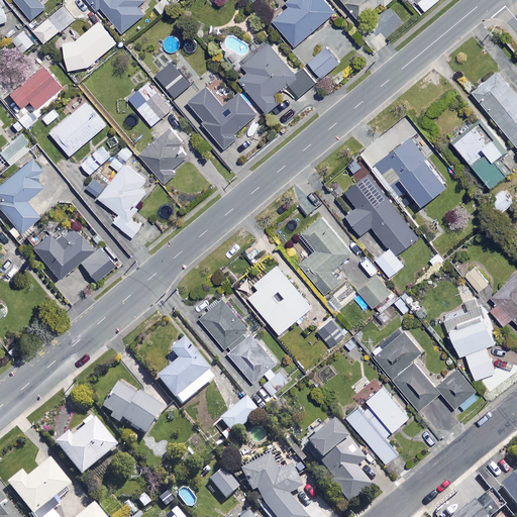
[(14,0),(31,20),(46,8),(39,0),(14,0)]
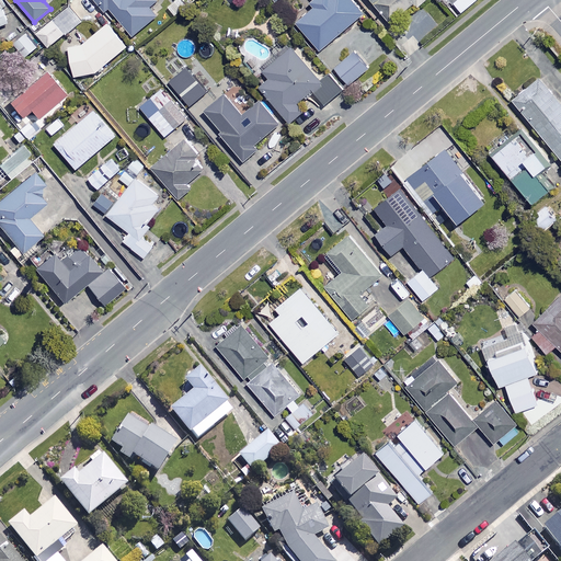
[(95,0),(104,11),(109,8),(132,35),(157,15),(149,7),(157,0),(95,0)]
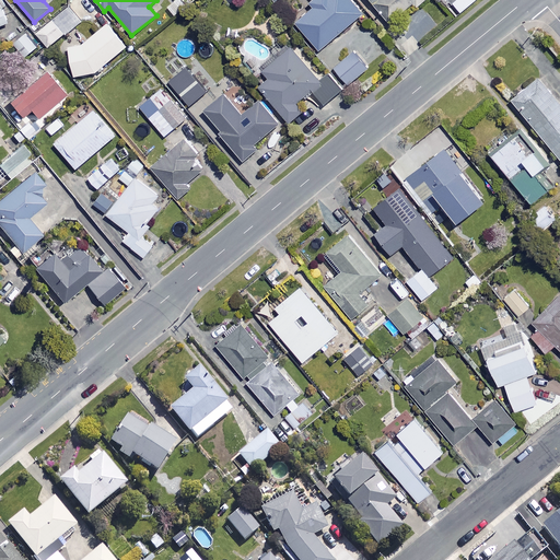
[(186,7),(181,0),(175,0),(165,9),(172,18),(186,7)]
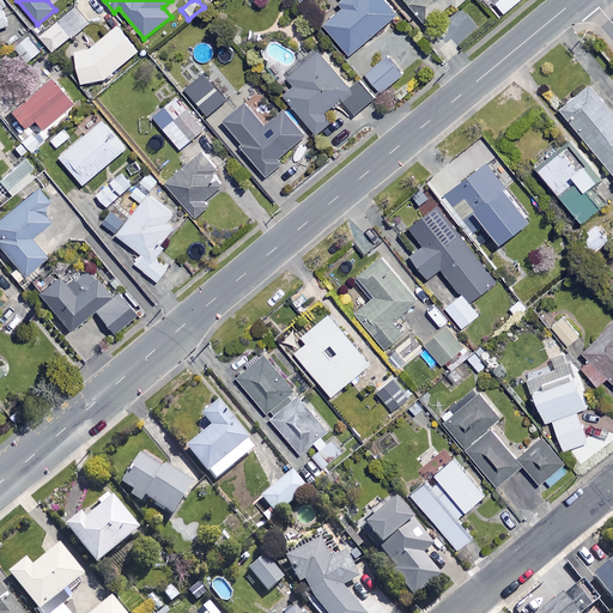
[(395,13),(383,0),(345,0),(321,22),(349,54),(395,13)]
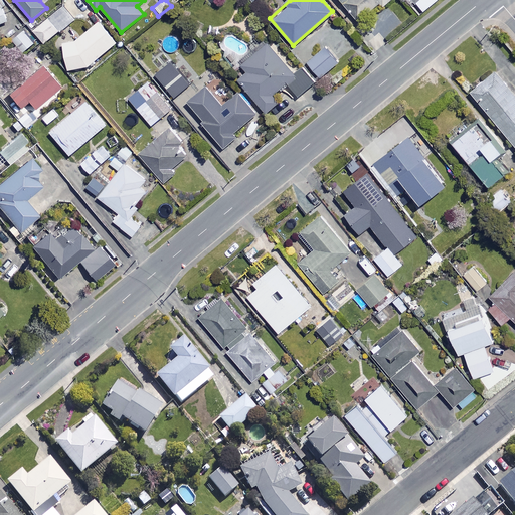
[(388,0),(340,0),(357,20),(380,1),(382,5),(388,0)]
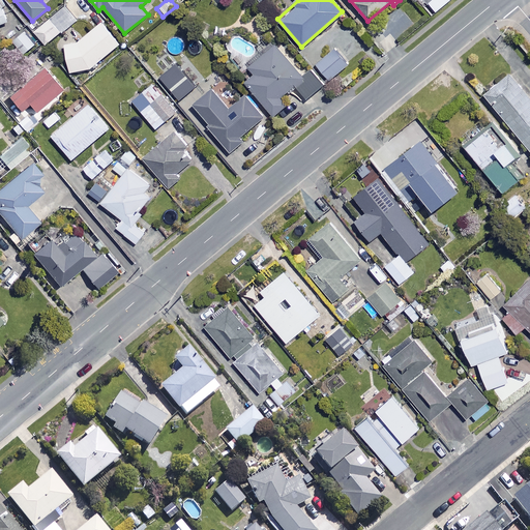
[(446,0),(429,0),(427,2),(434,11),(446,0)]
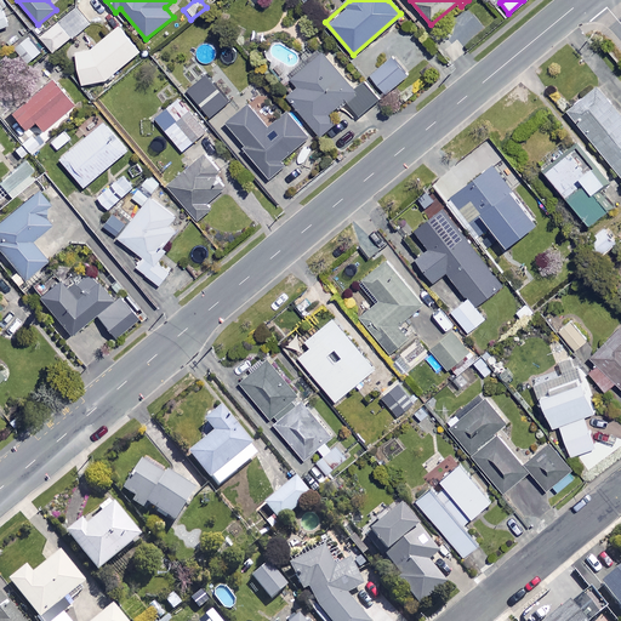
[(72,38),(60,22),(41,36),(53,52),(72,38)]
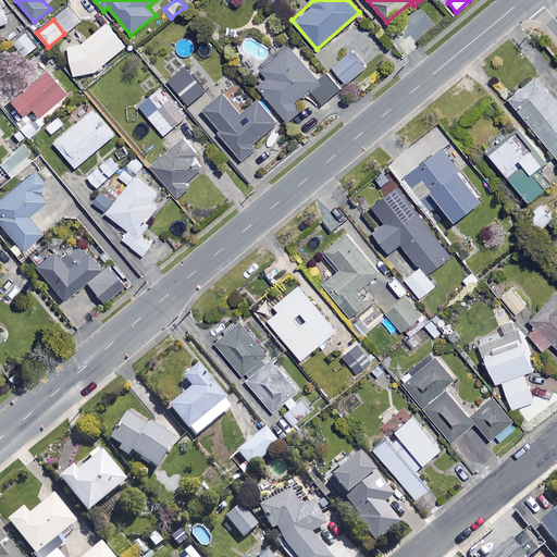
[(83,42),(66,45),(73,74),(103,67),(102,64),(126,45),(108,22),(83,42)]
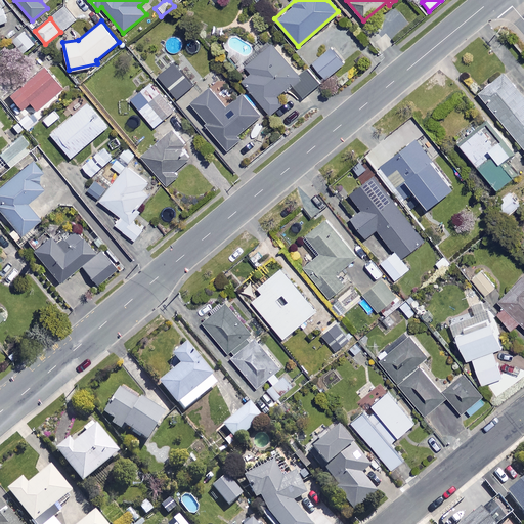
[(35,43),(25,31),(13,41),(24,53),(35,43)]
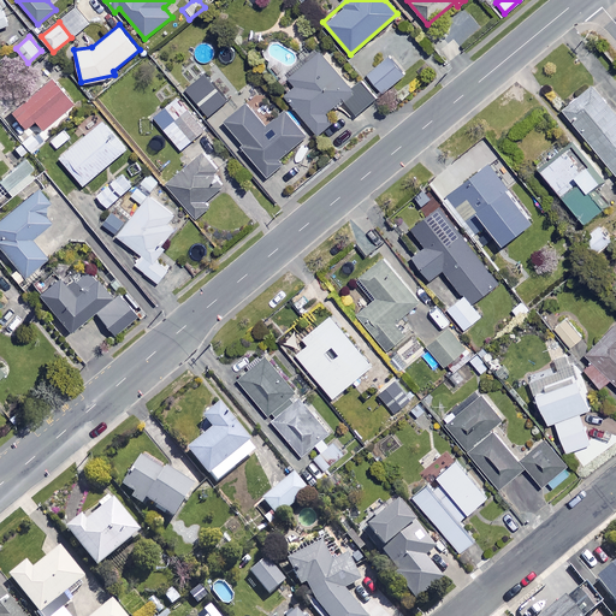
[(353,90),(319,49),(288,76),(295,86),(284,94),(317,134),(332,122),(324,113),(353,90)]
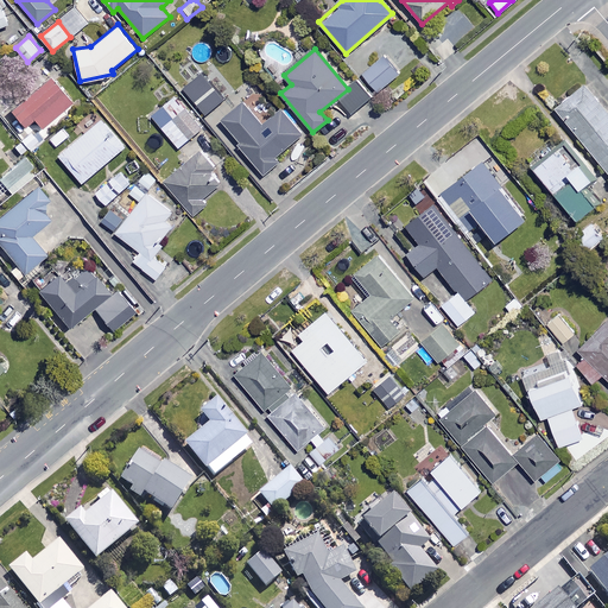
[(399,74),(384,56),(363,74),(378,92),(399,74)]
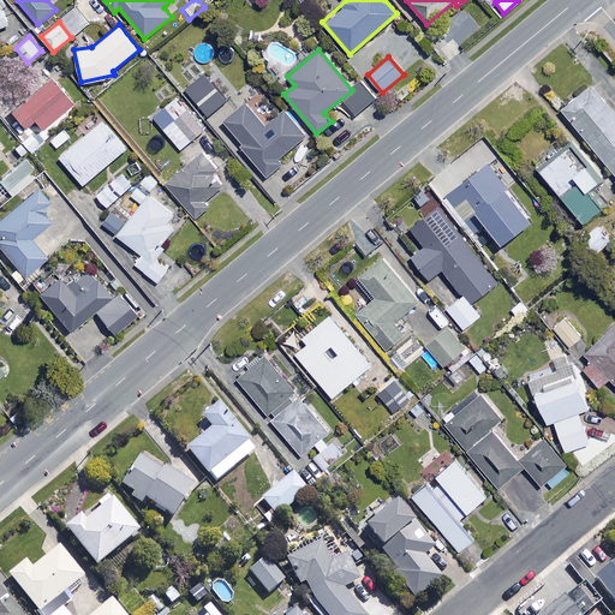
[(227,101),(206,73),(186,89),(208,115),(227,101)]
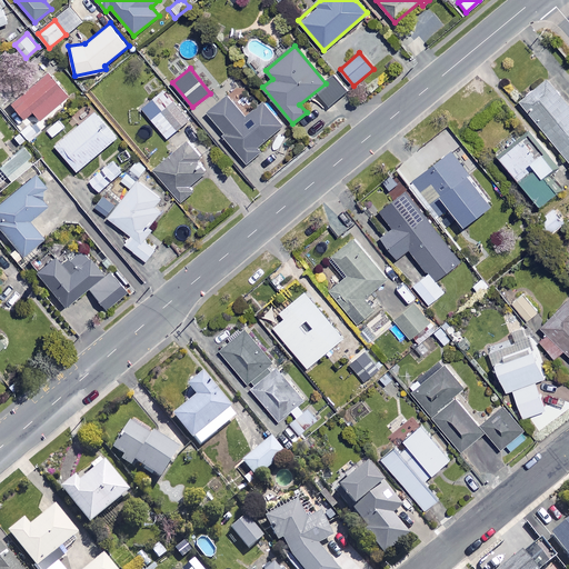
[(65,96),(45,72),(9,105),(21,118),(30,110),(38,119),(65,96)]
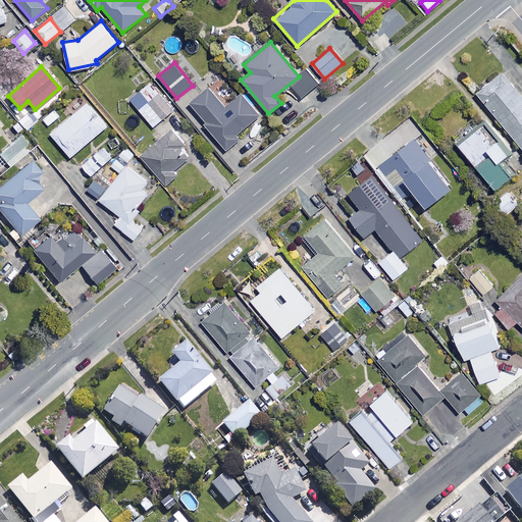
[(318,84),(307,71),(292,85),(302,97),(318,84)]
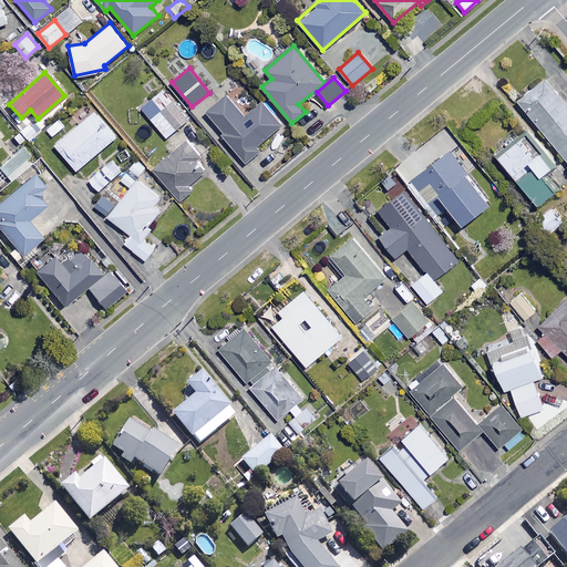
[(566,104),(545,78),(517,100),(566,162),(566,104)]
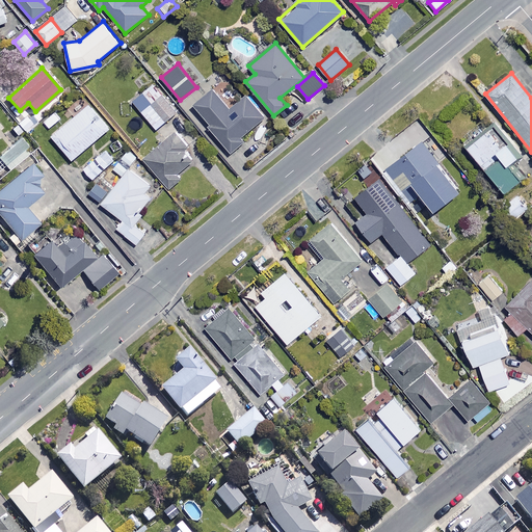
[(156,84),(133,102),(154,129),(176,111),(156,84)]
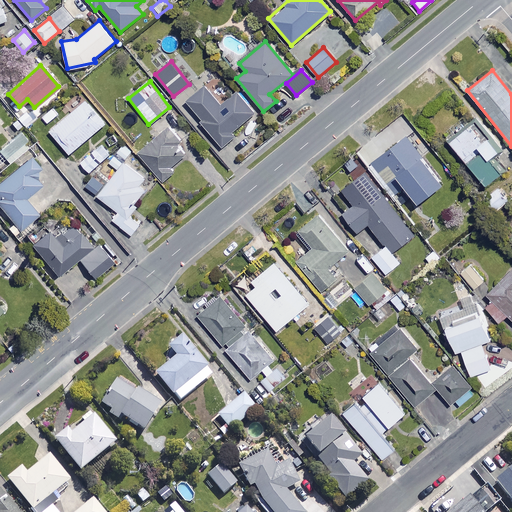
[(220,103),(205,85),(186,101),(202,119),(200,121),(222,147),(236,135),(233,131),(255,113),(236,90),(220,103)]
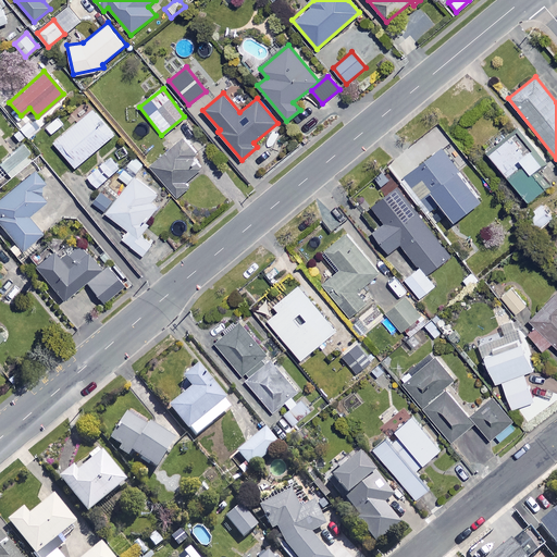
[(115,134),(94,109),(54,141),(75,166),(115,134)]
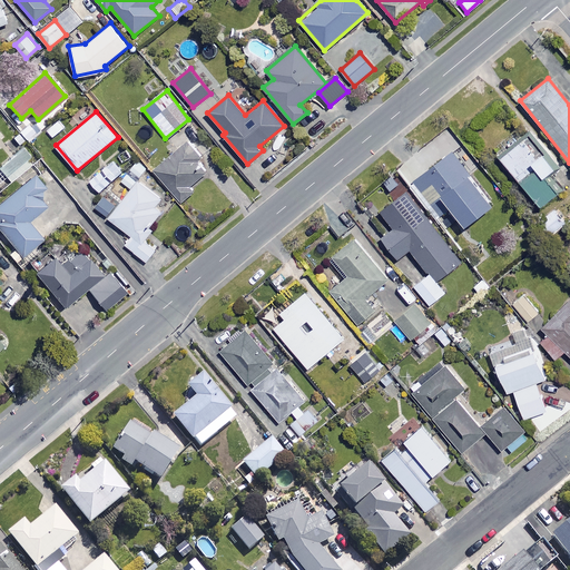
[(37,135),(29,125),(19,131),(27,141),(37,135)]
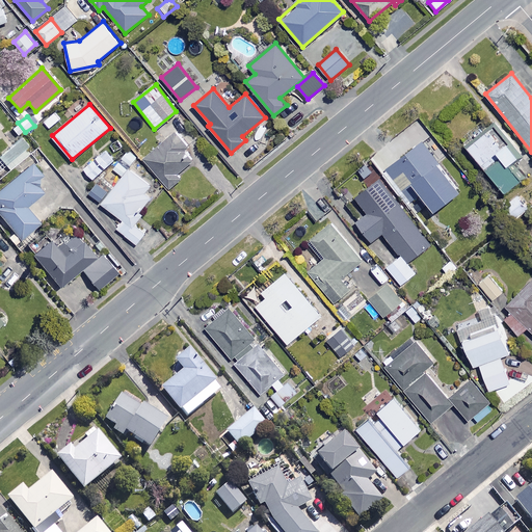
[(515,154),(491,125),(466,145),(504,192),(520,179),(506,162),(515,154)]
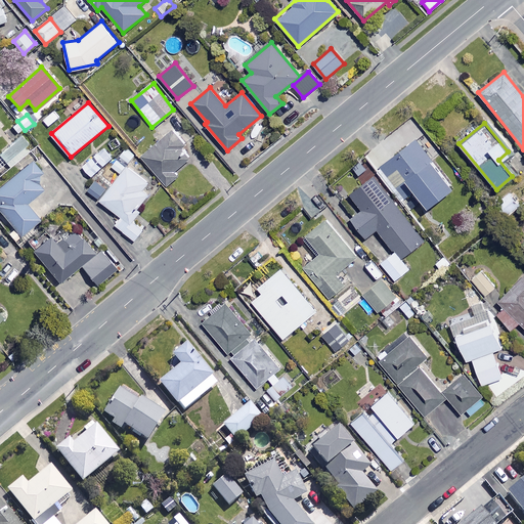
[(172,126),(138,153),(164,186),(199,159),(172,126)]
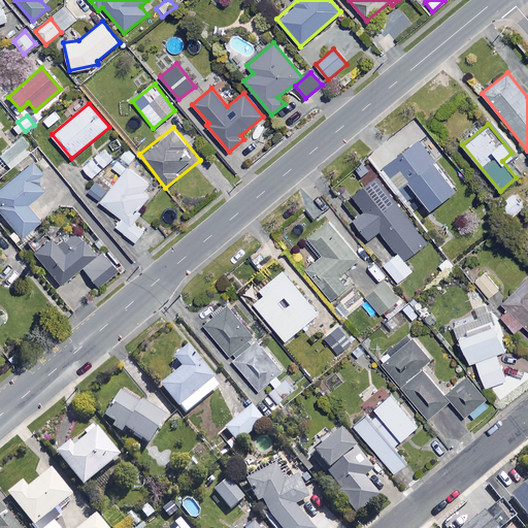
[(29,153),(18,139),(0,154),(0,157),(9,168),(29,153)]
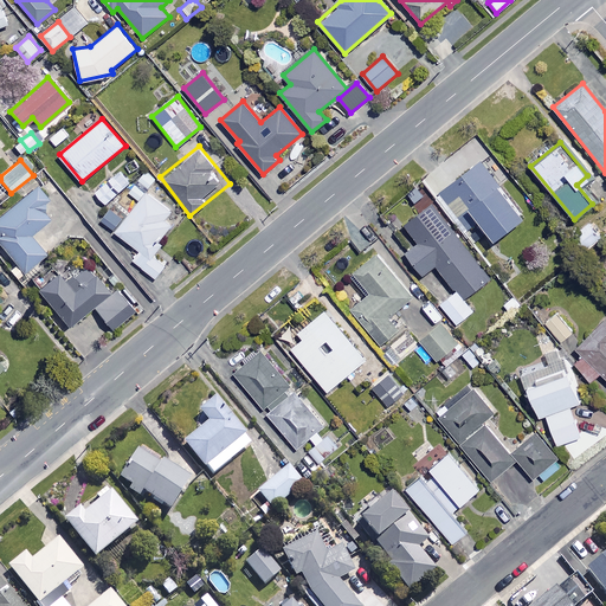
[(522,216),(481,160),(436,193),(472,243),(488,231),(492,238),(522,216)]
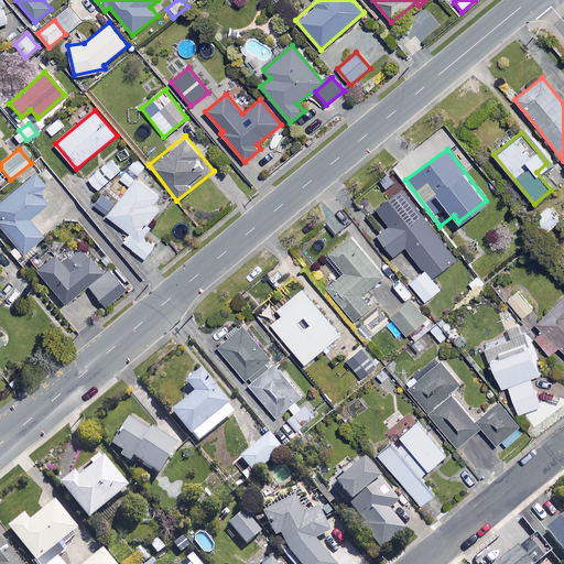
[(145,167),(136,159),(129,167),(139,176),(145,167)]
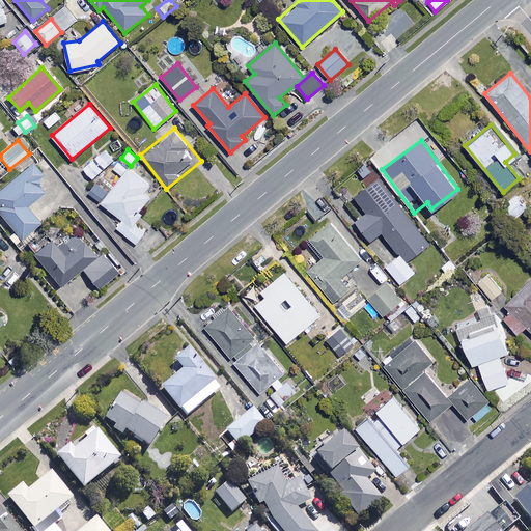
[(114,160),(106,150),(98,157),(105,167),(114,160)]
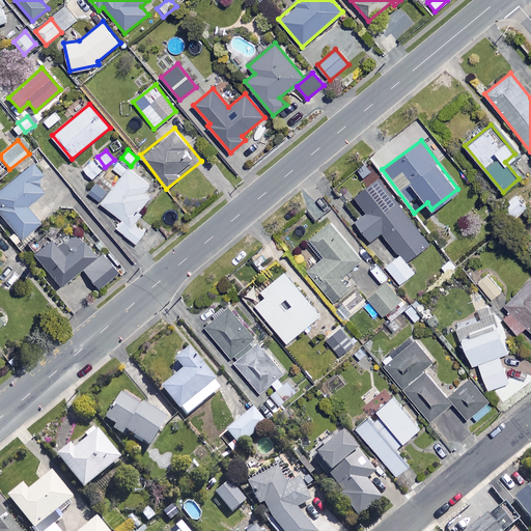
[(103,169),(93,160),(84,168),(92,178),(103,169)]
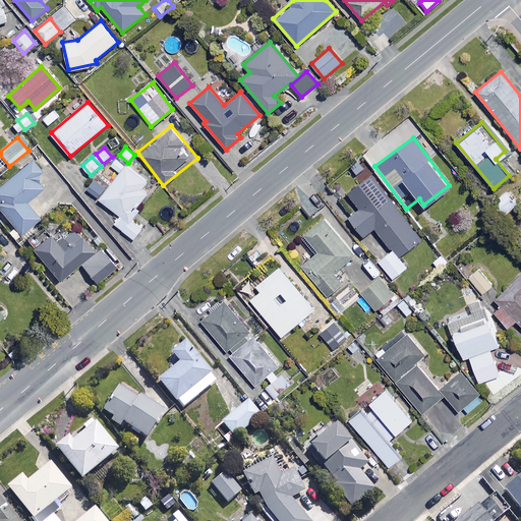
[(147,180),(117,157),(111,165),(119,172),(108,187),(95,177),(87,188),(120,214),(114,222),(133,237),(141,227),(128,216),(148,192),(141,187),(147,180)]
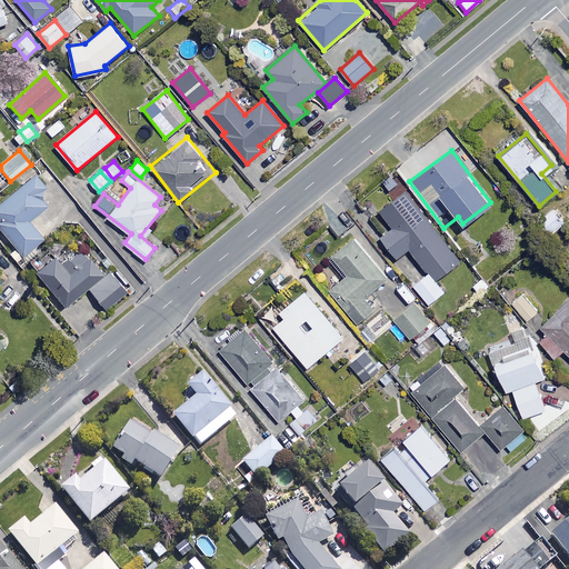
[(45,187),(32,172),(0,200),(0,229),(21,255),(41,237),(27,220),(46,205),(36,193),(45,187)]
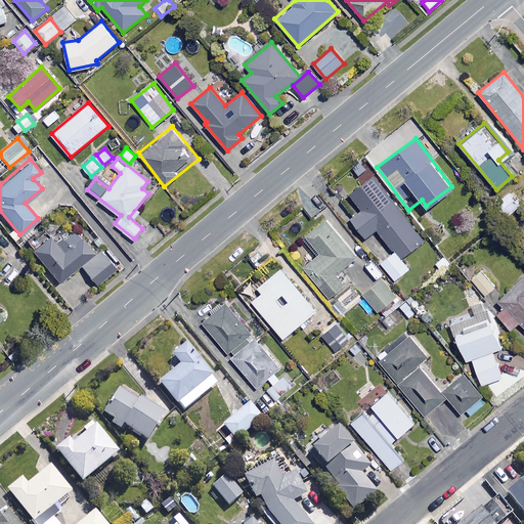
[(423,238),(362,163),(340,180),(361,208),(350,217),(365,236),(377,227),(400,257),(423,238)]
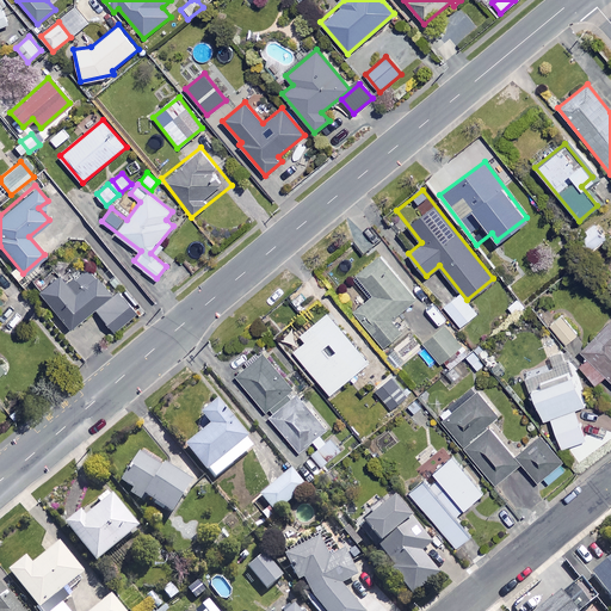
[(610,239),(597,221),(575,238),(588,255),(610,239)]
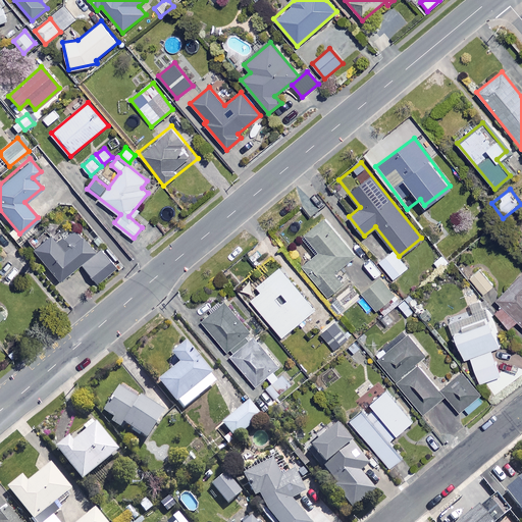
[(356,255),(324,217),(302,236),(316,254),(302,265),(327,296),(344,282),(334,272),(356,255)]
